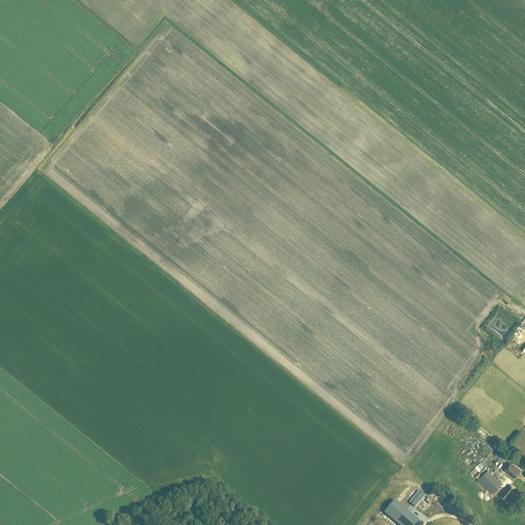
[(473,478),(500,452),(499,451),(500,450),(497,447),(497,448),(496,447),(469,474),(473,478)]
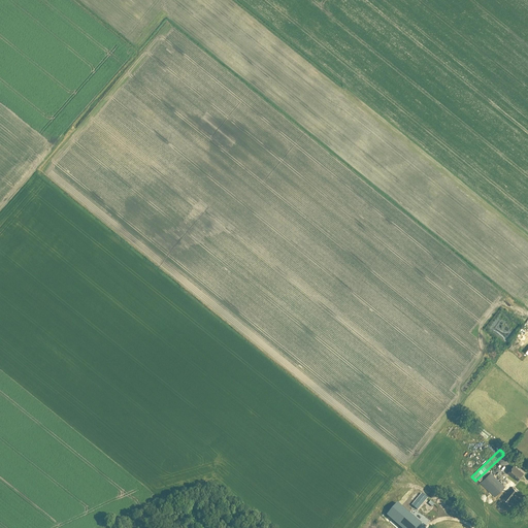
[(514,466),(507,473),(518,482),(523,474),(514,466)]
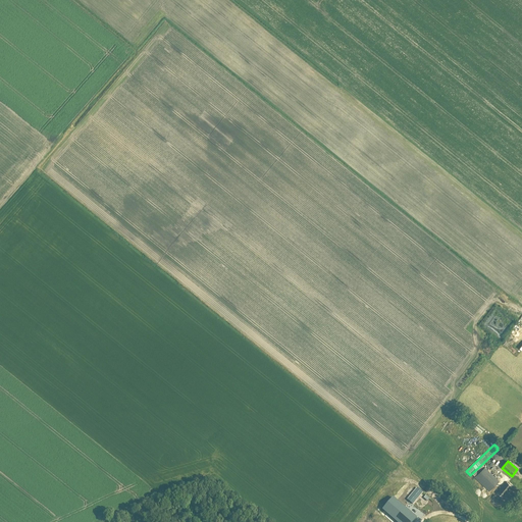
[(489,491),(500,481),(485,467),(474,477),(489,491)]
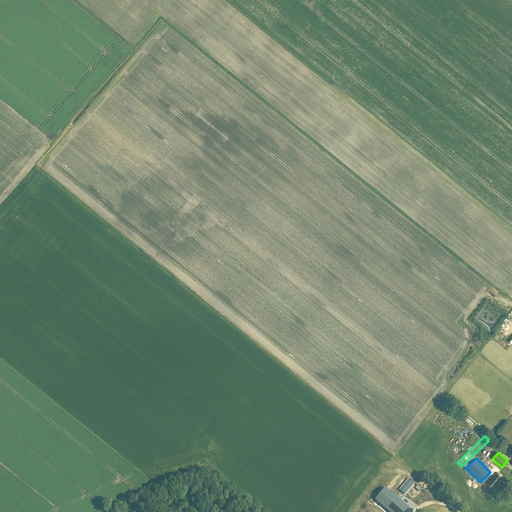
[(493,488),(502,477),(497,472),(488,483),(493,488)]
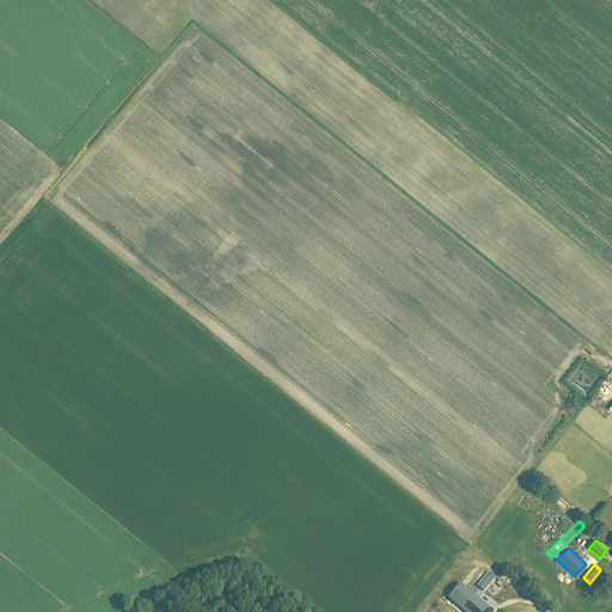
[(493,577),(481,591),(488,595),(499,583),(493,577)]
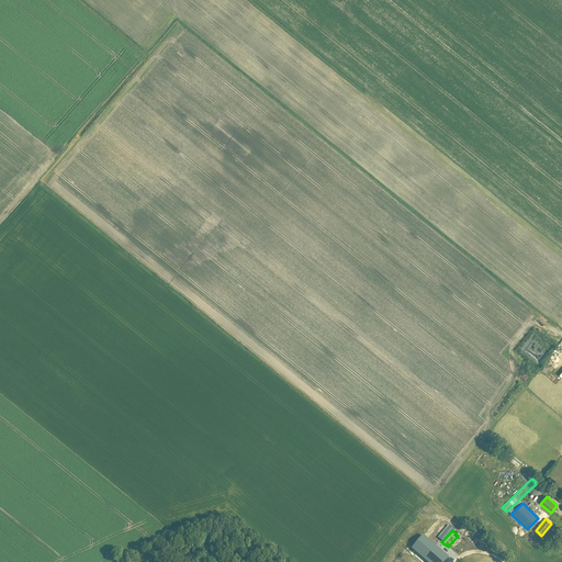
[(426,561),(445,561),(448,558),(423,536),(412,549),(426,561)]
